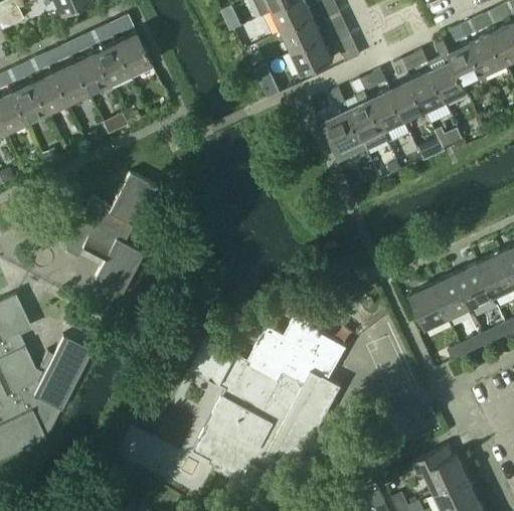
[(8,0),(0,4),(0,17),(18,9),(13,0),(8,0)]
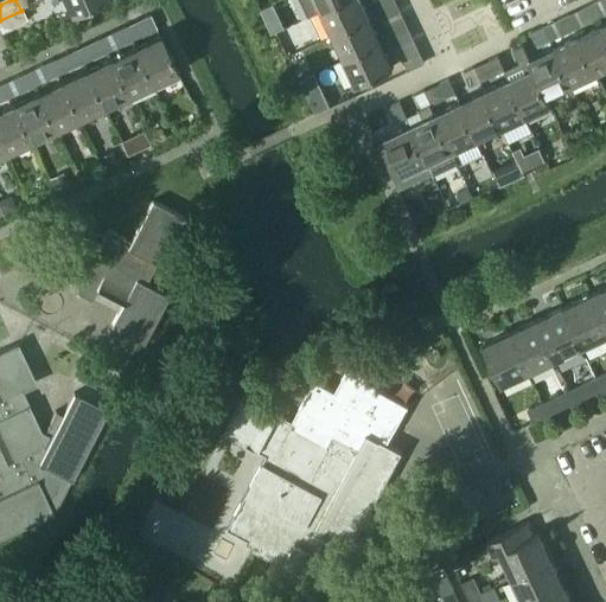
[(61,0),(70,19),(108,1),(107,0),(61,0)]
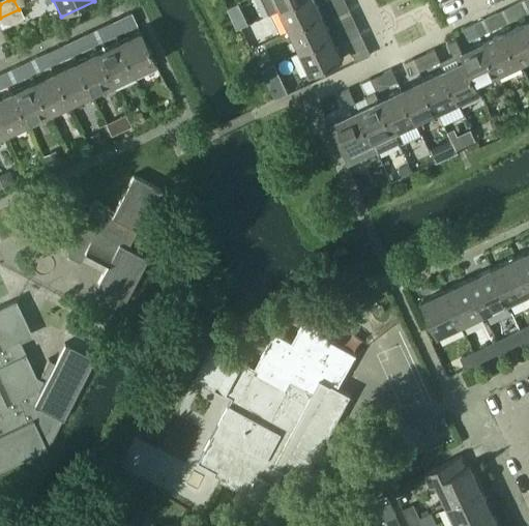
[(273,0),(281,13),(309,0),(273,0)]
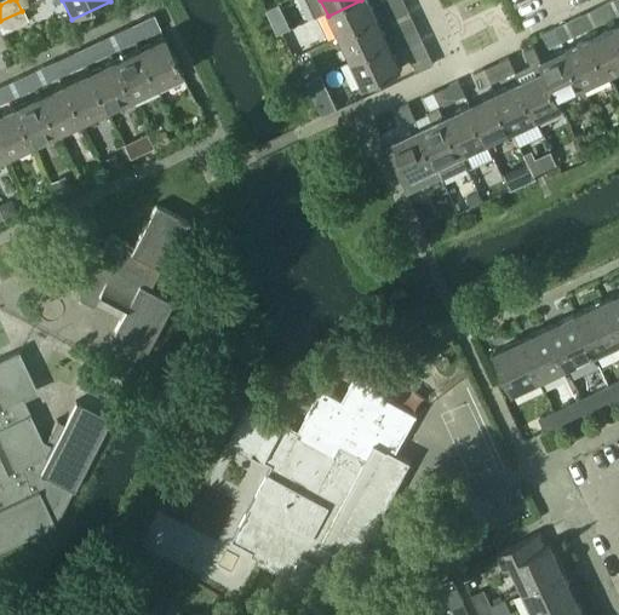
[(361,0),(328,16),(340,41),(378,23),(367,0),(361,0)]
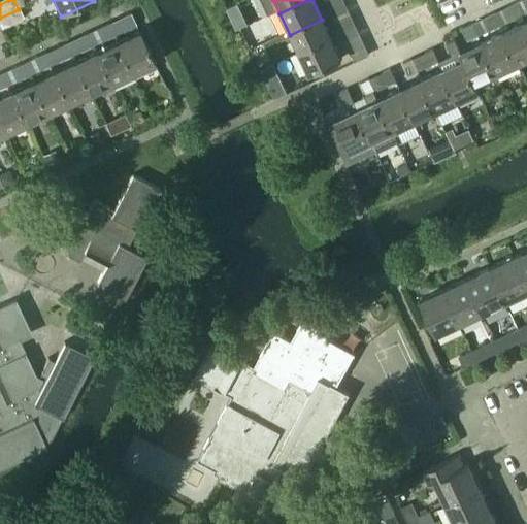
[(327,7),(331,15),(346,9),(342,0),(327,7)]
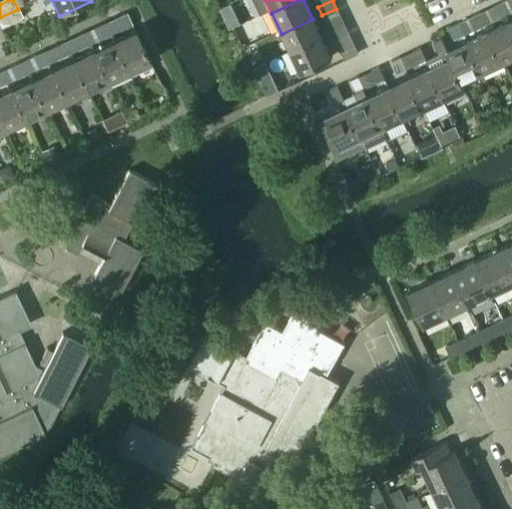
[(493,10),(499,22),(507,18),(501,6),(493,10)]
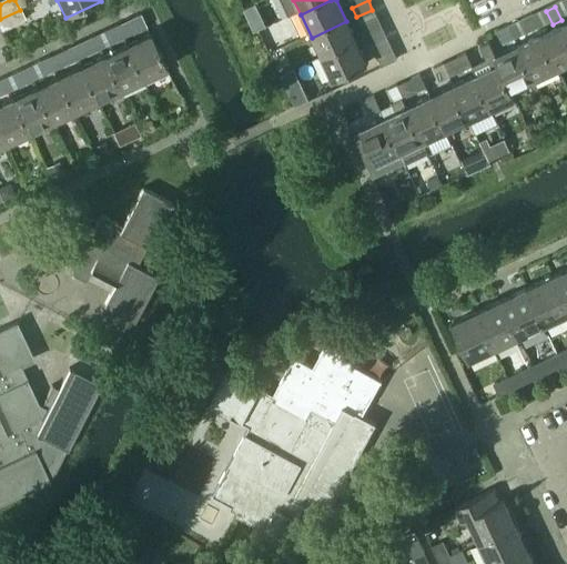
[(0,19),(0,32),(1,34),(26,22),(20,10),(0,19)]
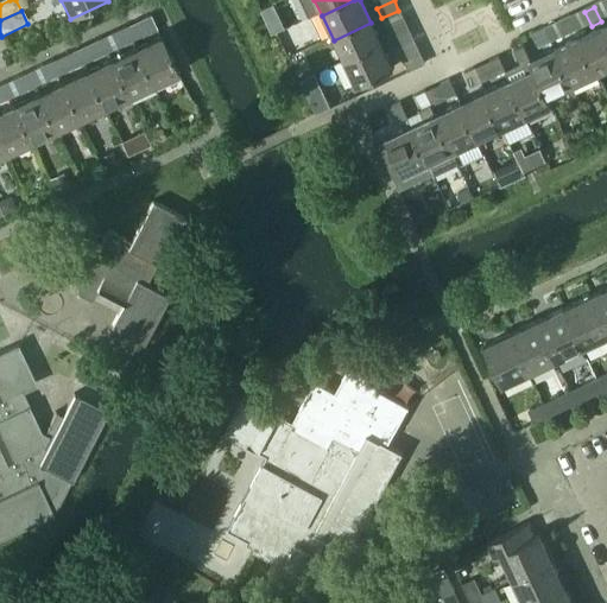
[(140,24),(147,37),(157,33),(150,19),(140,24)]
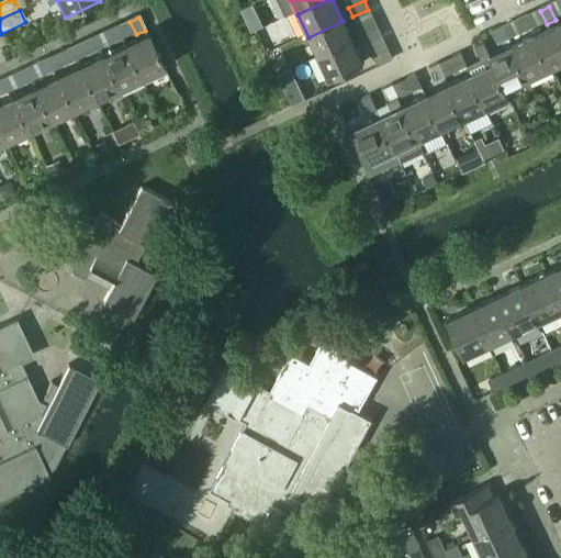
[(518,22),(524,35),(533,31),(527,18),(518,22)]
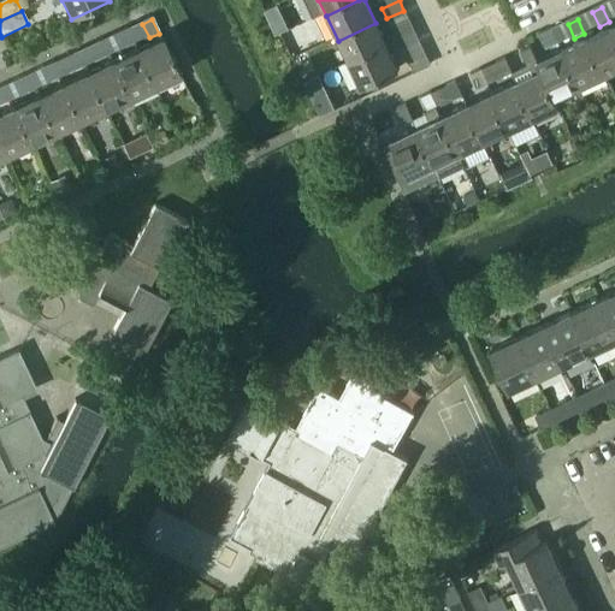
[(338,41),(349,65),(388,48),(376,23),(338,41)]
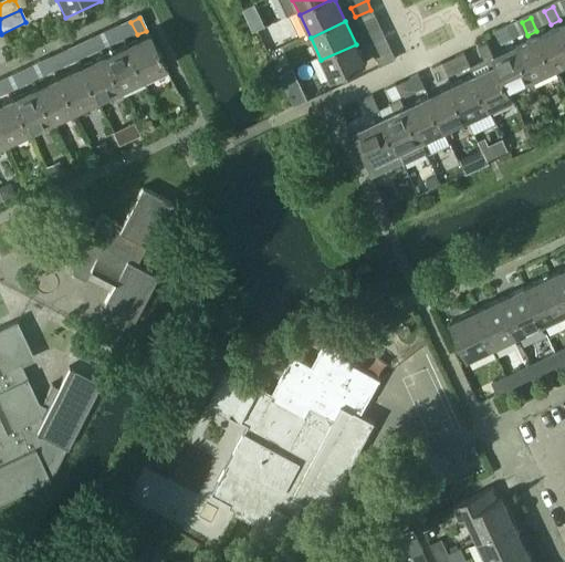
[(362,31),(366,40),(382,32),(377,23),(362,31)]
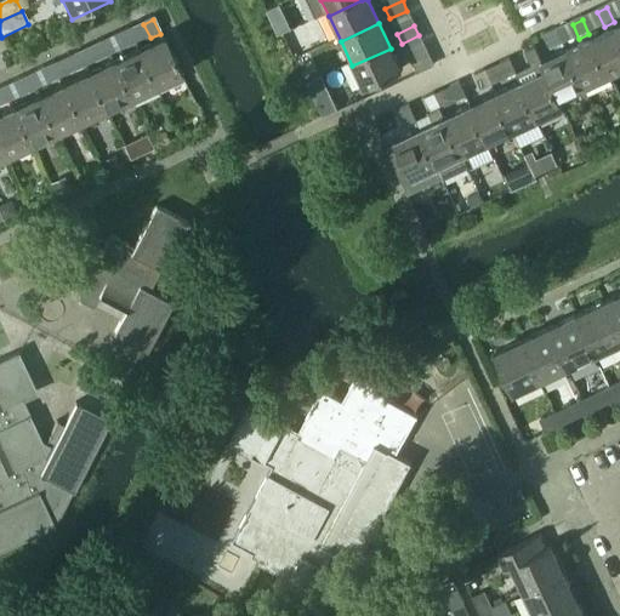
[(119,35),(125,50),(135,45),(129,30),(119,35)]
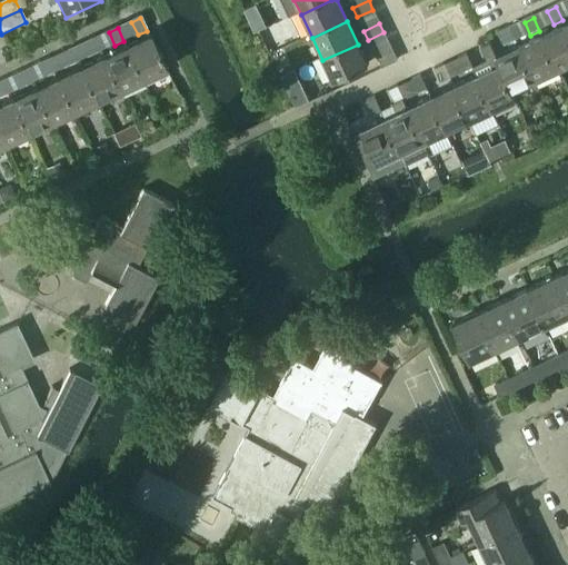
[(541,38),(558,73),(567,69),(567,33),(565,28),(541,38)]
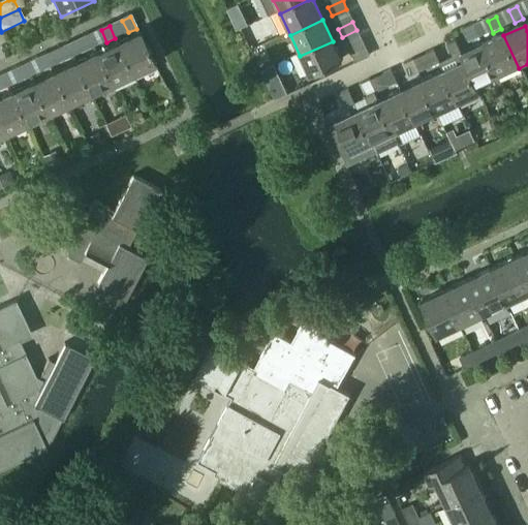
[(466,30),(471,42),(480,38),(474,27),(466,30)]
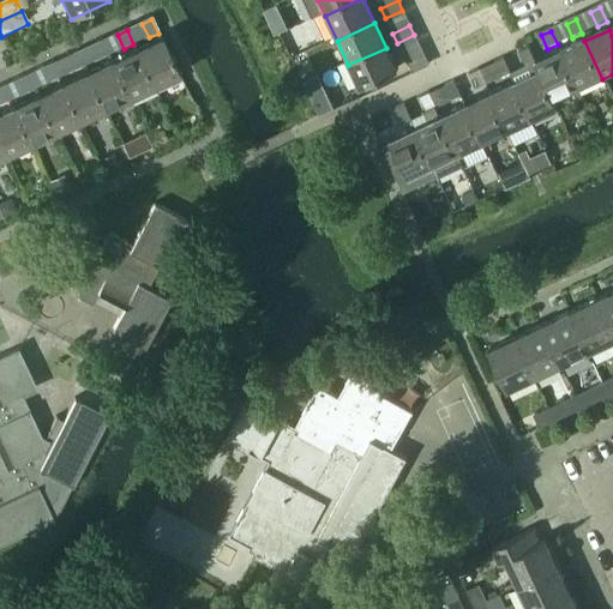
[(137,53),(154,90),(180,78),(162,41),(137,53)]
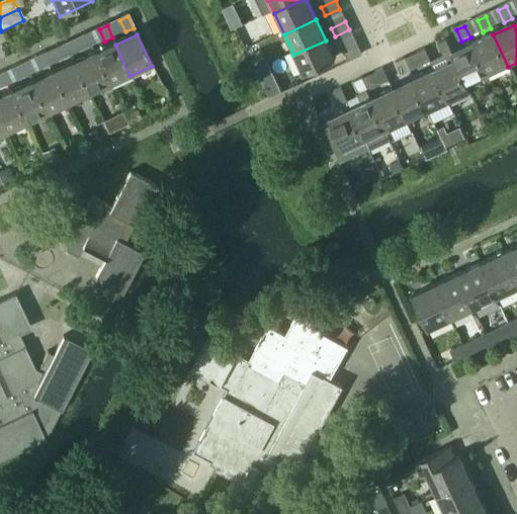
[(472,45),(487,77),(508,67),(493,34),(472,45)]
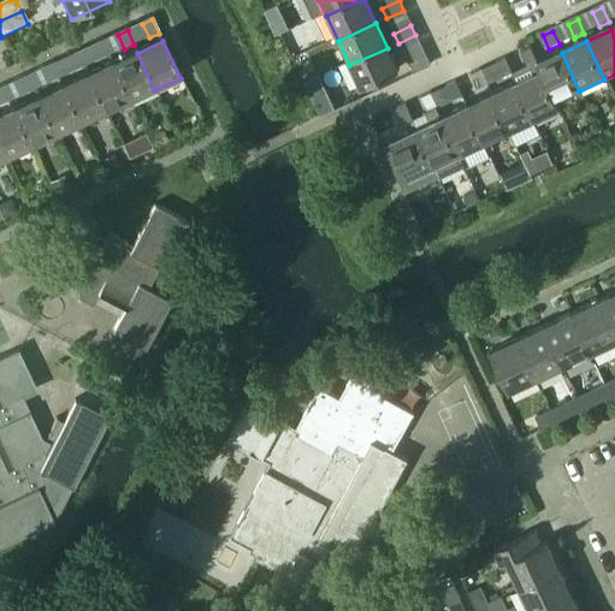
[(93,47),(100,61),(110,57),(102,42),(93,47)]
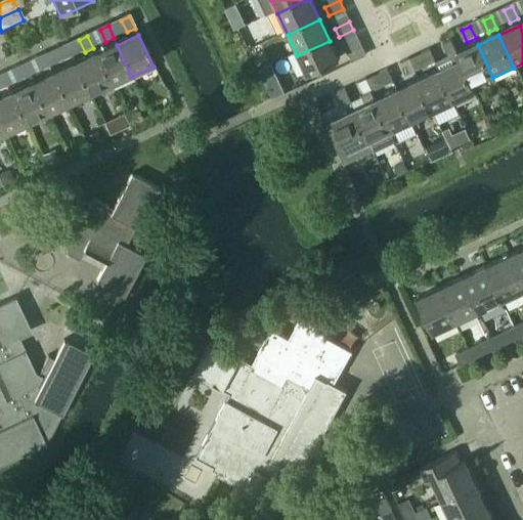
[(297,55),(307,77),(340,62),(330,41),(297,55)]
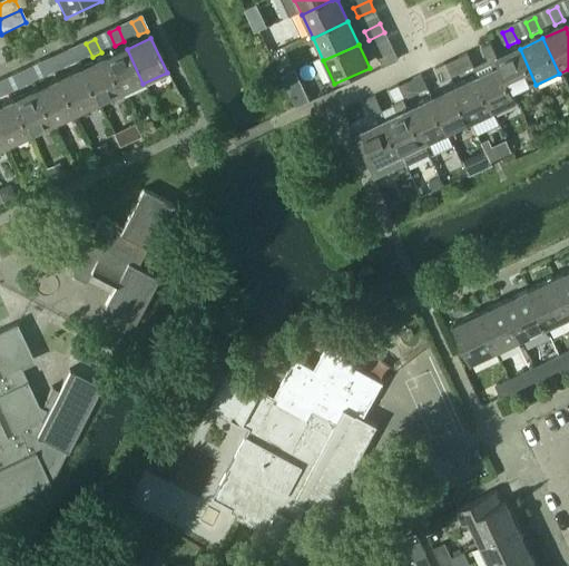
[(488,64),(496,60),(497,59),(491,46),(482,50),(488,64)]
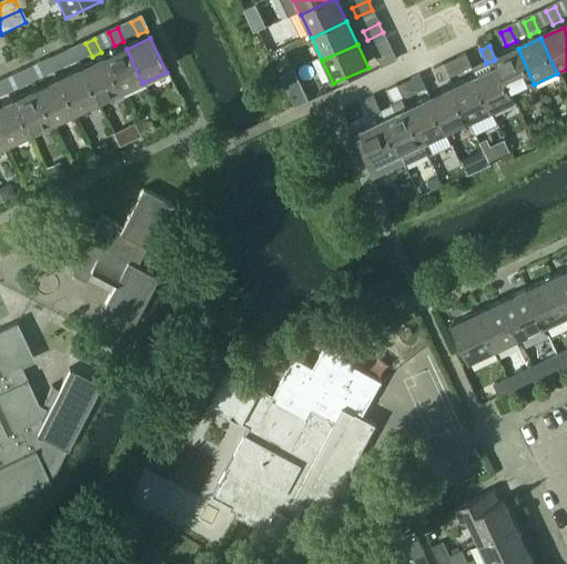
[(374,54),(377,63),(394,56),(390,47),(374,54)]
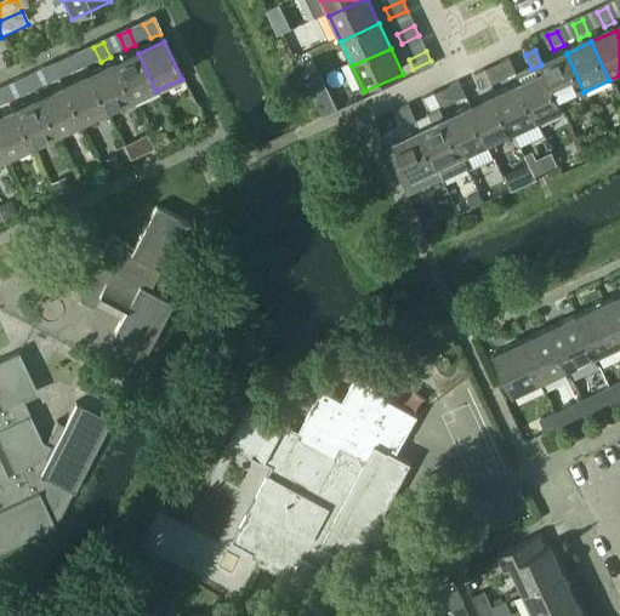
[(113,64),(131,103),(155,91),(138,53),(113,64)]
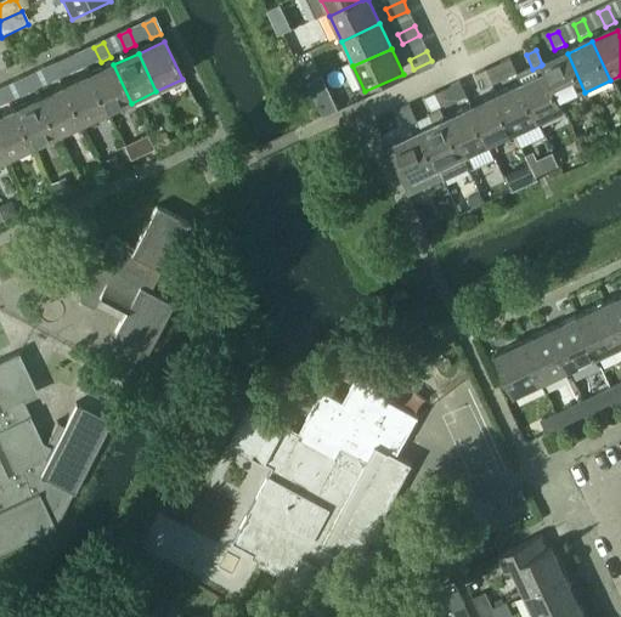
[(542,66),(546,74),(547,74),(560,103),(585,92),(568,54),(542,66)]
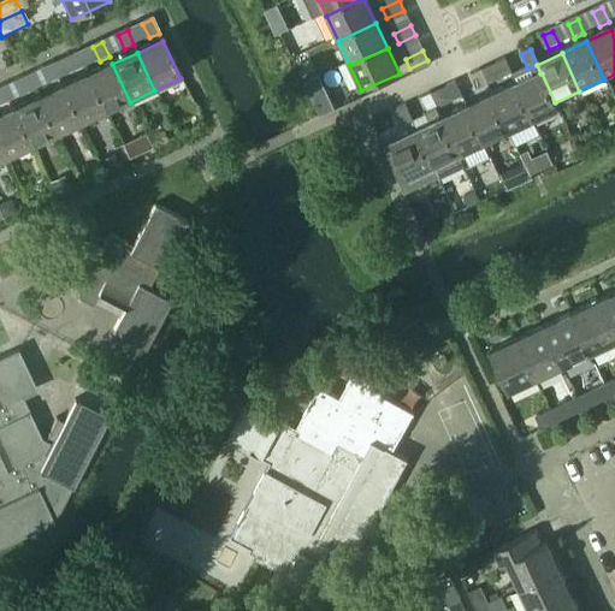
[(67,58),(75,72),(84,67),(78,54),(67,58)]
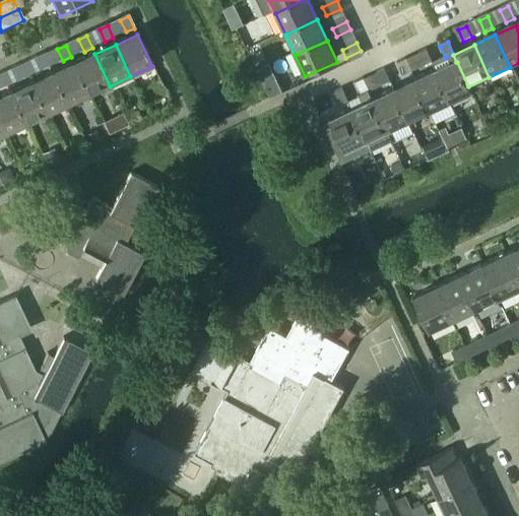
[(418,56),(425,68),(433,64),(427,52),(418,56)]
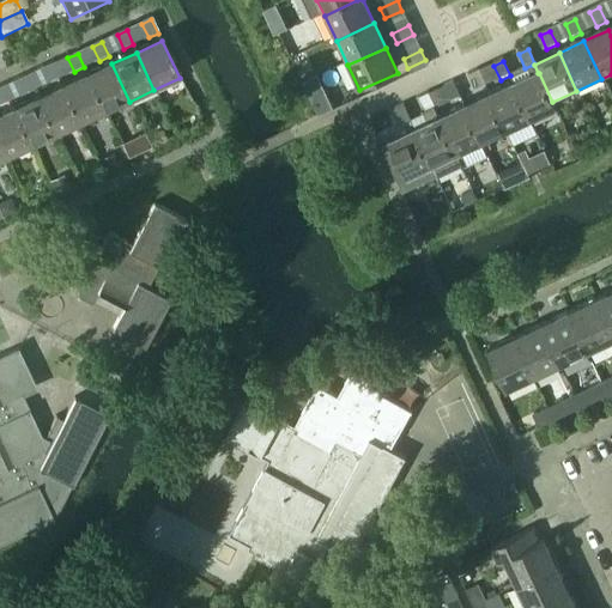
[(86,76),(104,113),(129,102),(111,64),(86,76)]
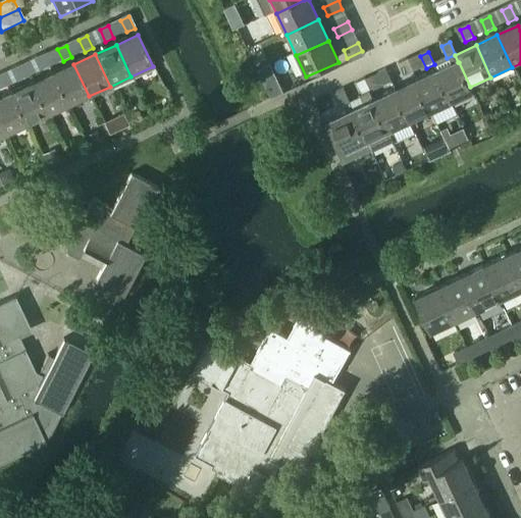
[(37,59),(42,71),(50,67),(45,55),(37,59)]
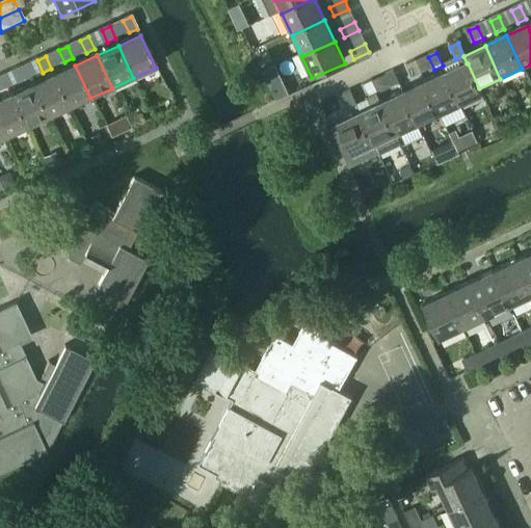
[(406,68),(413,79),(421,76),(415,63),(406,68)]
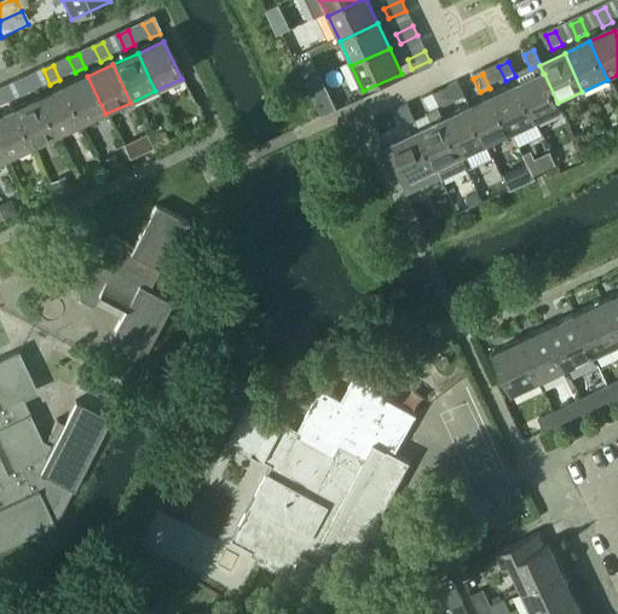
[(519,86),(536,123),(562,111),(558,103),(544,74),(543,74),(519,86)]
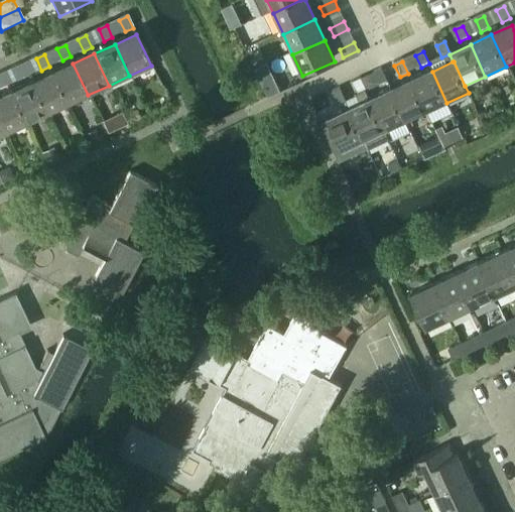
[(52,74),(67,105),(88,95),(73,64),(52,74)]
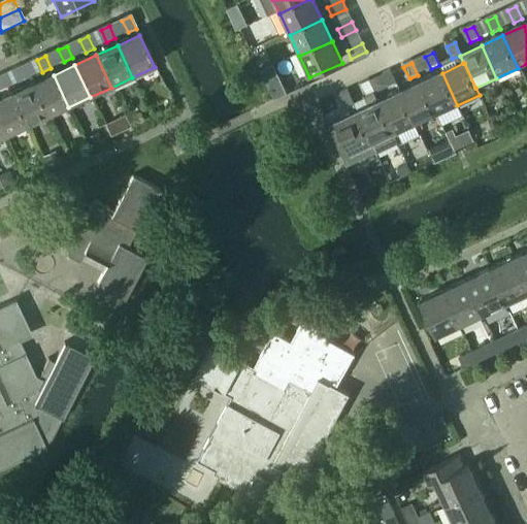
[(15,70),(22,82),(30,78),(24,66),(15,70)]
